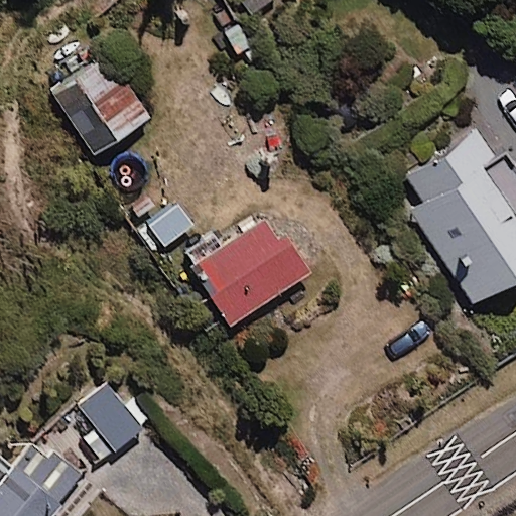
[(149,117),(106,54),(50,93),(94,154),(149,117)]
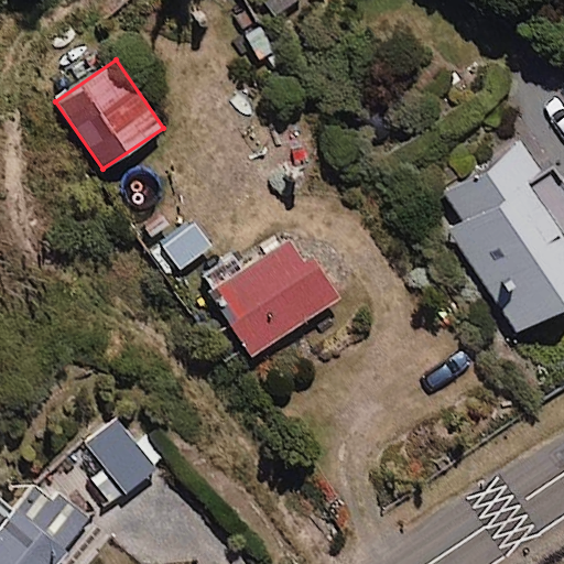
[(563,190),(529,137),(444,192),(463,220),(449,229),(518,334),(563,303),(563,190)]
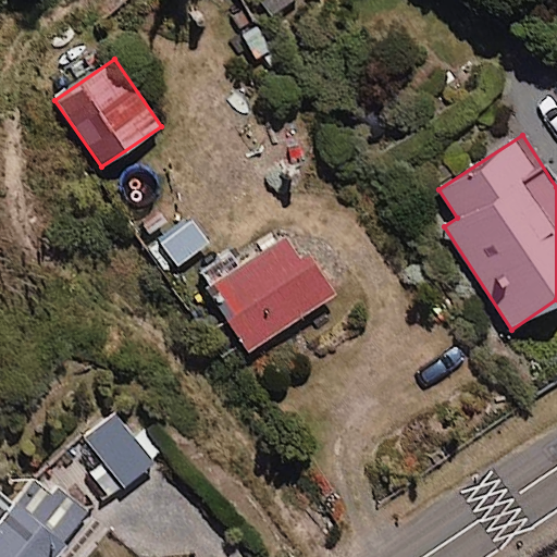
[(329,297),(287,235),(237,270),(223,249),(193,270),(248,350),(329,297)]
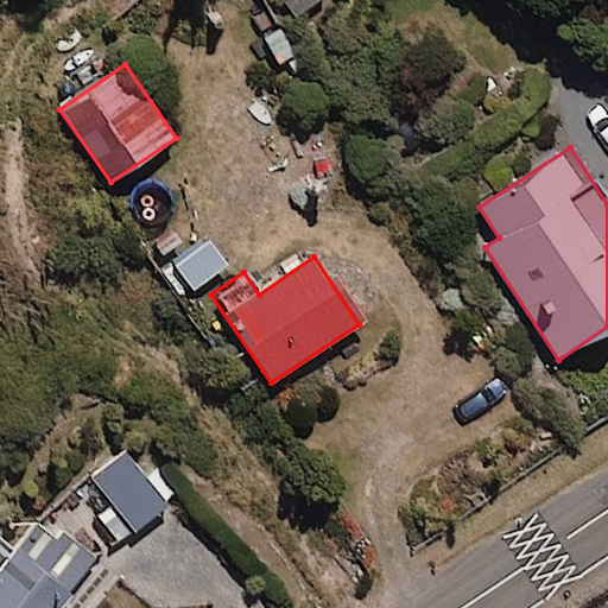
[(125,454),(93,479),(112,504),(95,517),(116,544),(165,505),(125,454)]
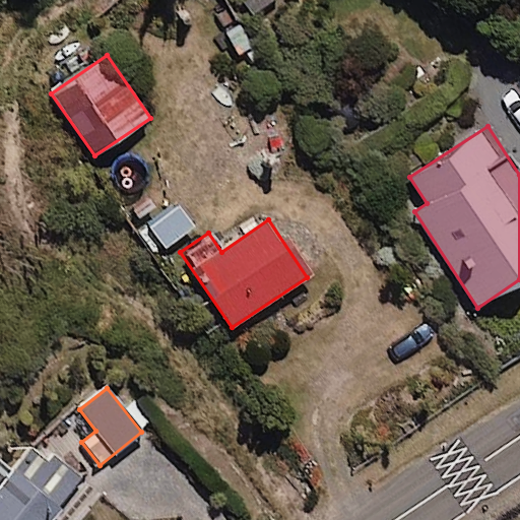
[(15,471),(0,458),(0,519),(49,519),(82,481),(39,444),(15,471)]
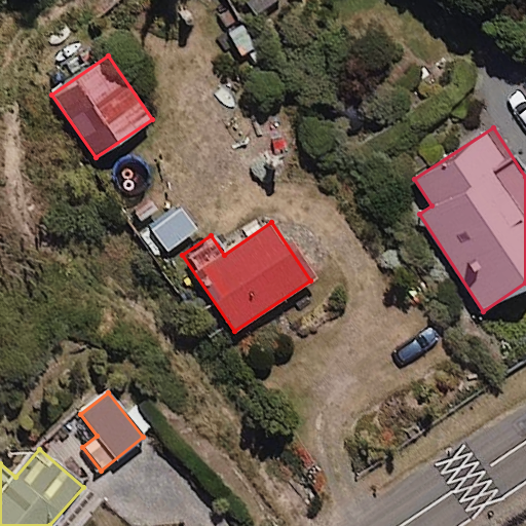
All buildings are outlined.
